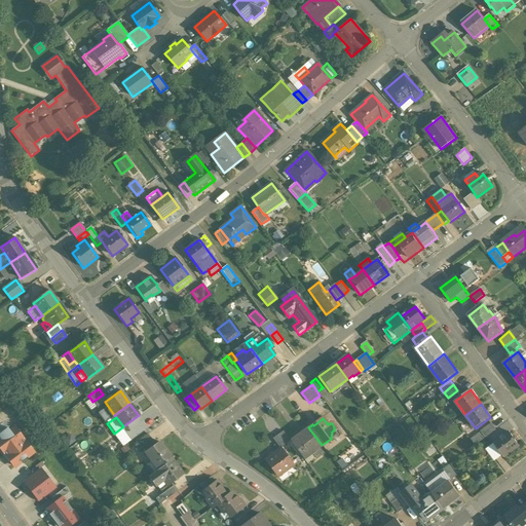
[(492,423),(482,430),(486,437),(496,429),(492,423)]
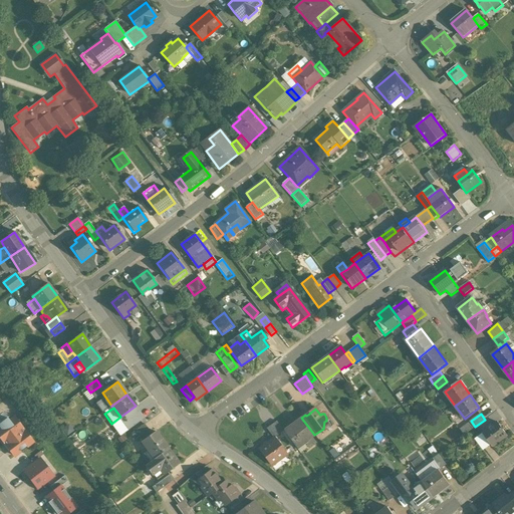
[(301,418),(283,431),(296,448),(314,435),(301,418)]
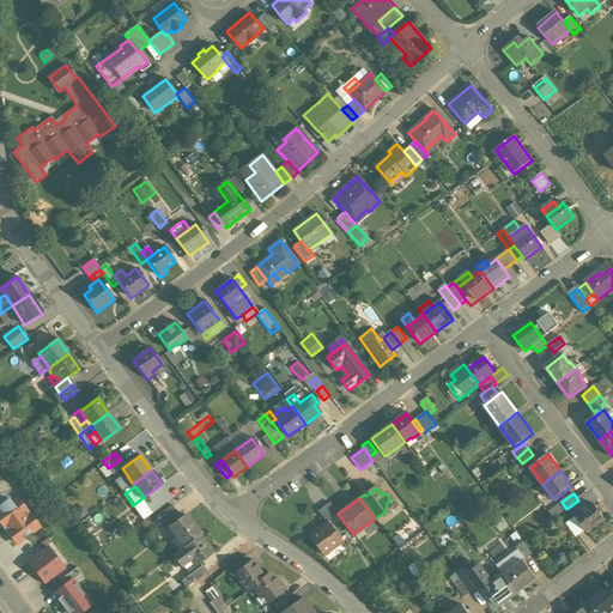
[(398,508),(389,498),(389,502),(387,503),(386,511),(388,515),(398,508)]
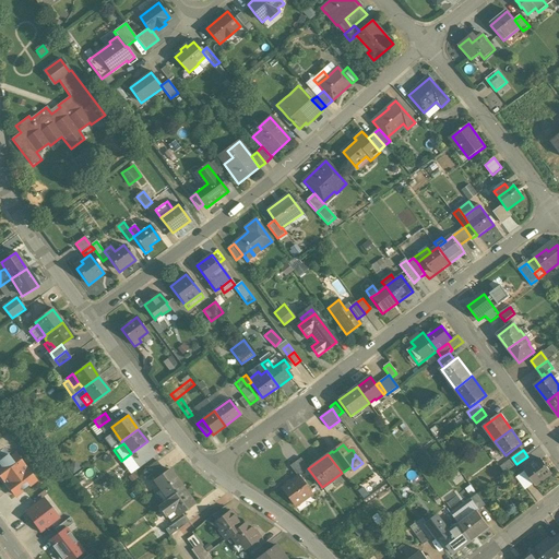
[(35,482),(15,455),(10,459),(8,455),(0,461),(0,465),(0,466),(0,476),(15,497),(35,482)]
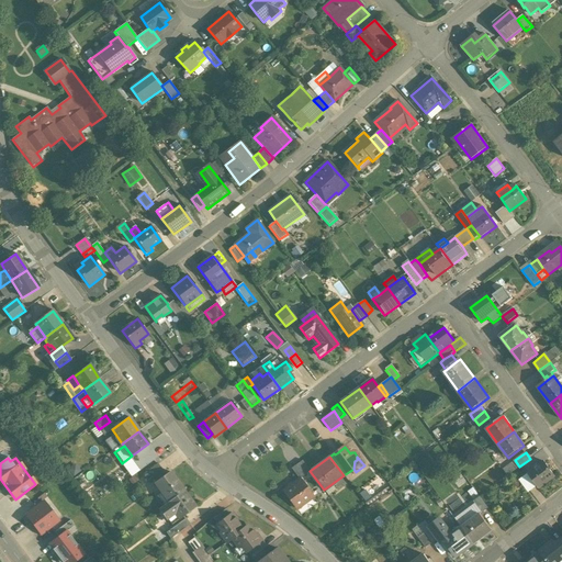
[(510,473),(519,467),(515,460),(506,467),(510,473)]
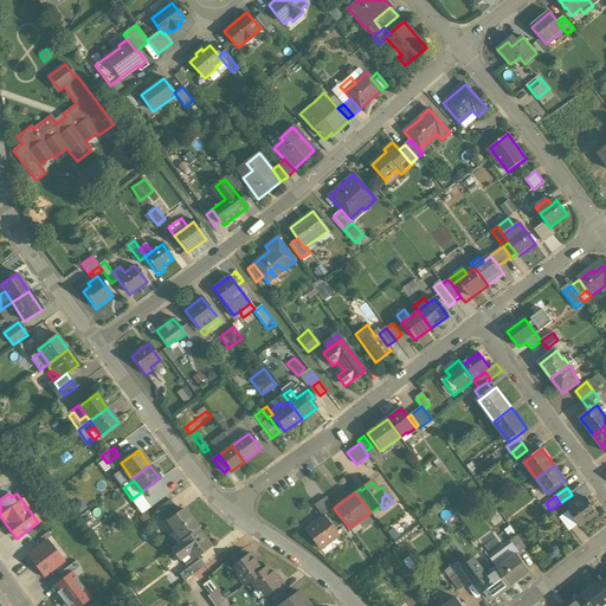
[(326,497),(314,505),(323,517),(334,508),(326,497)]
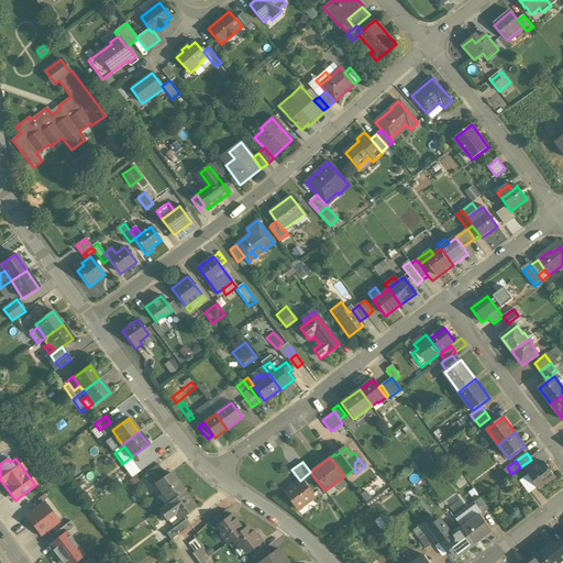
[(545,463),(530,475),(539,487),(541,489),(556,477),(545,463)]
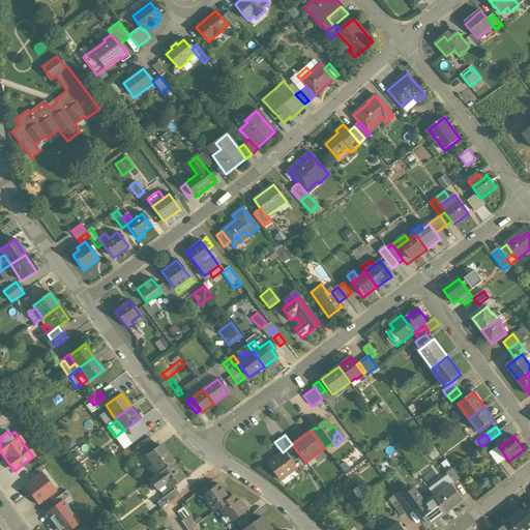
[(149,438),(135,448),(140,453),(153,443),(149,438)]
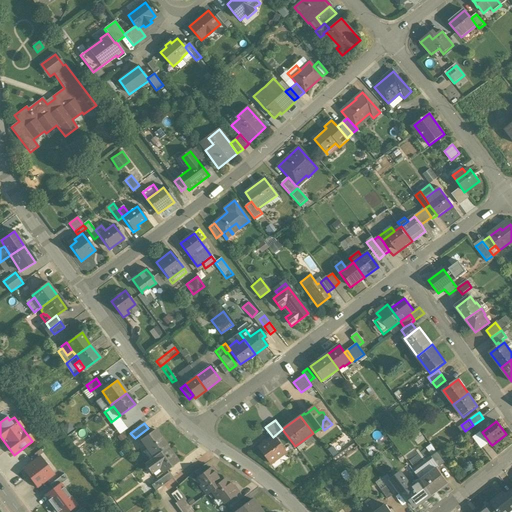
[(167,448),(155,430),(141,440),(148,450),(154,457),(167,448)]
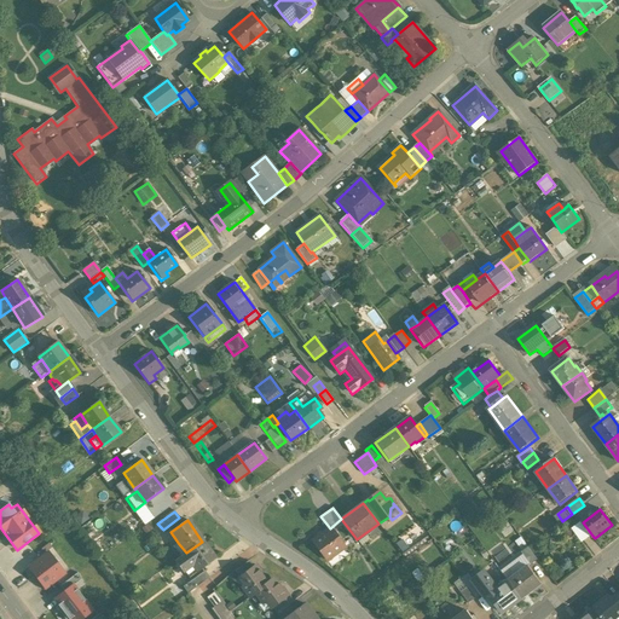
[(583,522),(576,528),(585,541),(593,536),(583,522)]
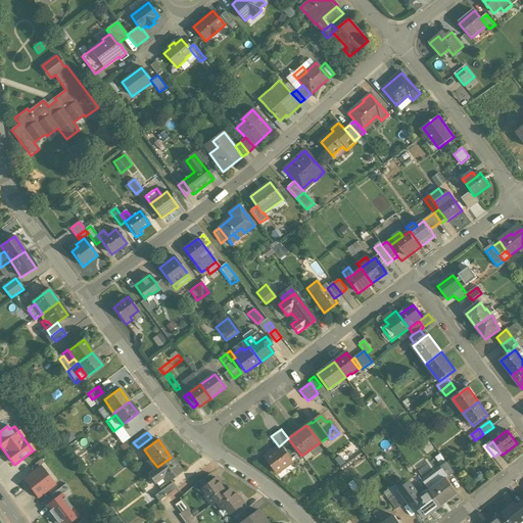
[(279,446),(264,457),(276,474),(291,463),(279,446)]
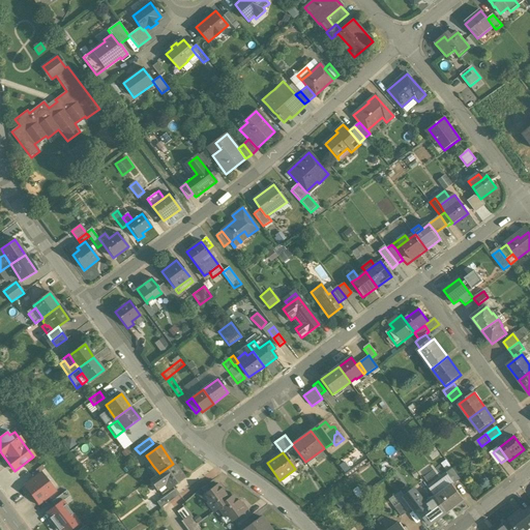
[(155,476),(150,480),(157,490),(165,484),(169,490),(177,484),(176,483),(184,478),(173,464),(159,473),(155,476)]
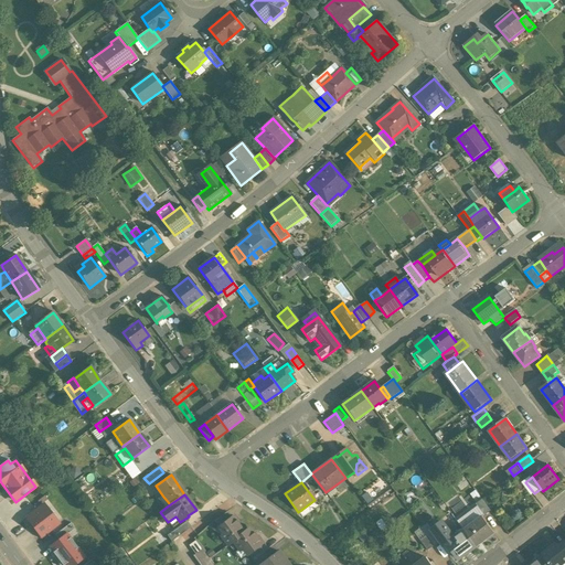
[(170,504),(163,497),(159,499),(166,508),(170,504)]
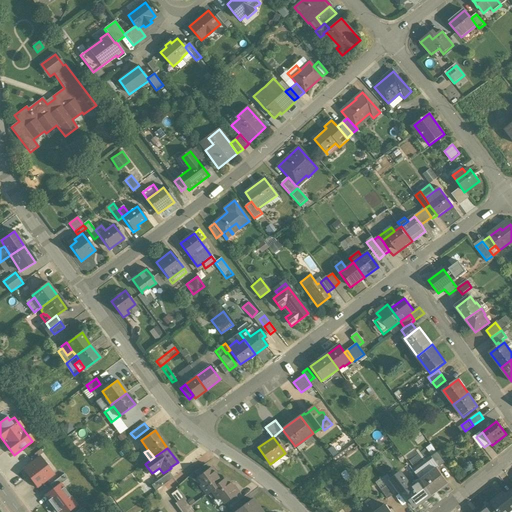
[(446,463),(438,452),(432,457),(440,467),(446,463)]
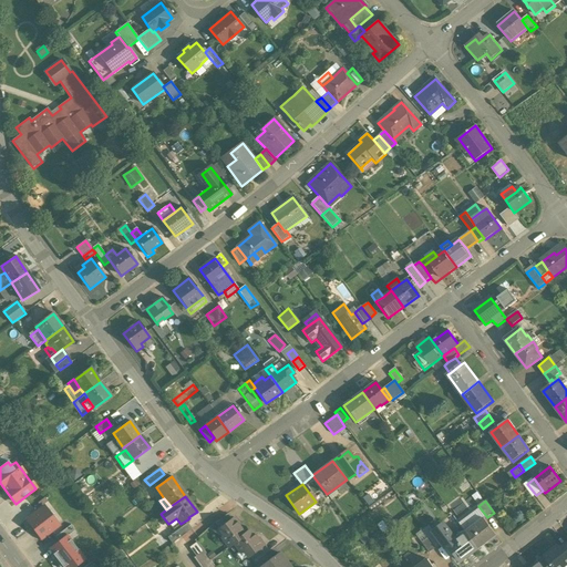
[(44,507),(27,521),(31,526),(30,528),(32,527),(41,539),(39,540),(40,540),(51,533),(59,526),(44,507)]
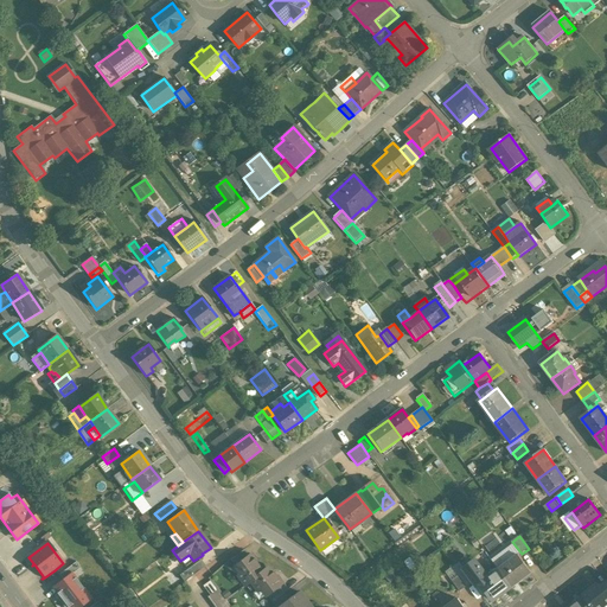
[(248,557),(243,550),(230,560),(235,567),(248,557)]
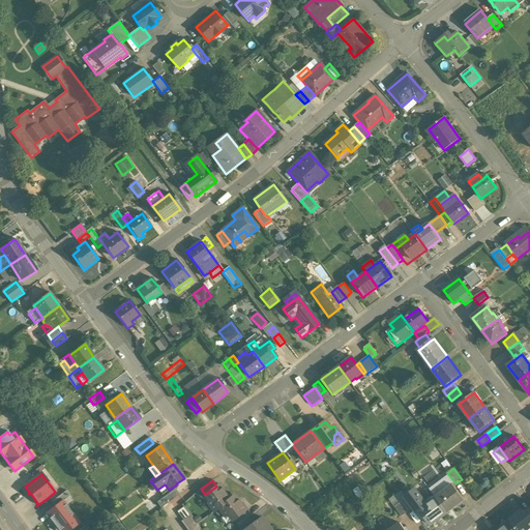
[(452,484),(436,498),(446,511),(447,512),(464,500),(452,484)]
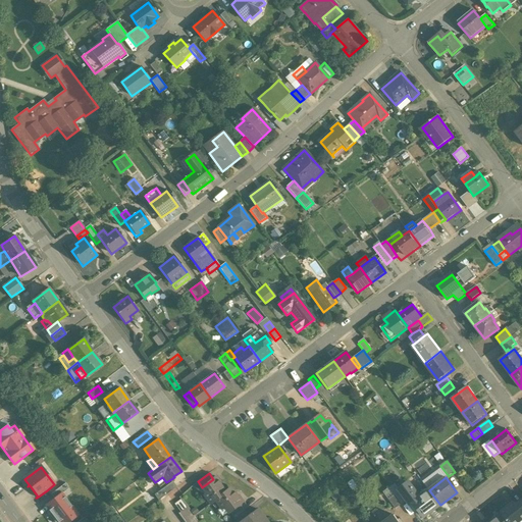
[(213,479),(202,487),(205,491),(204,496),(210,504),(215,500),(225,492),(220,485),(220,483),(216,478),(215,478),(213,479)]
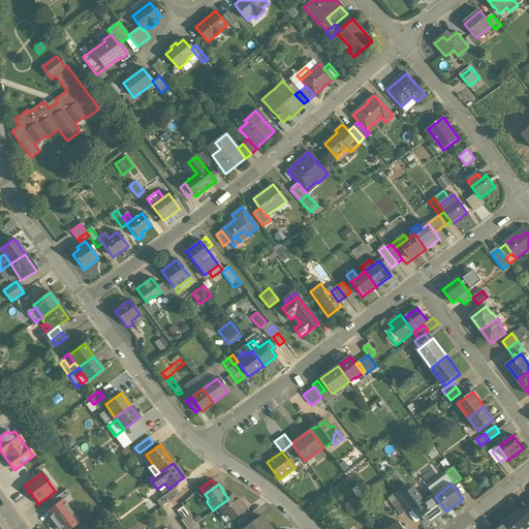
[(175,488),(164,495),(168,501),(179,494),(175,488)]
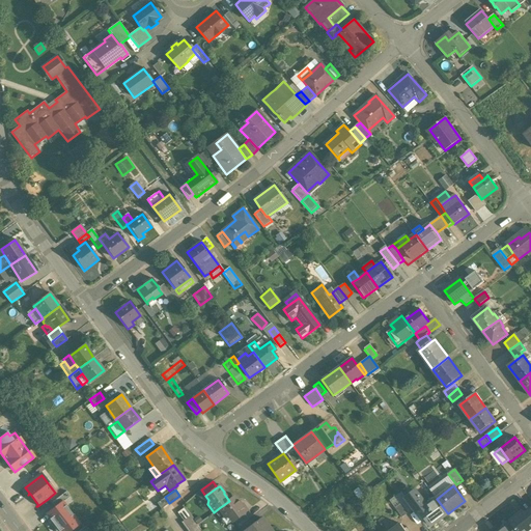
[(427,506),(418,492),(408,499),(415,508),(424,522),(427,520),(431,526),(441,520),(439,518),(447,512),(437,499),(427,506)]
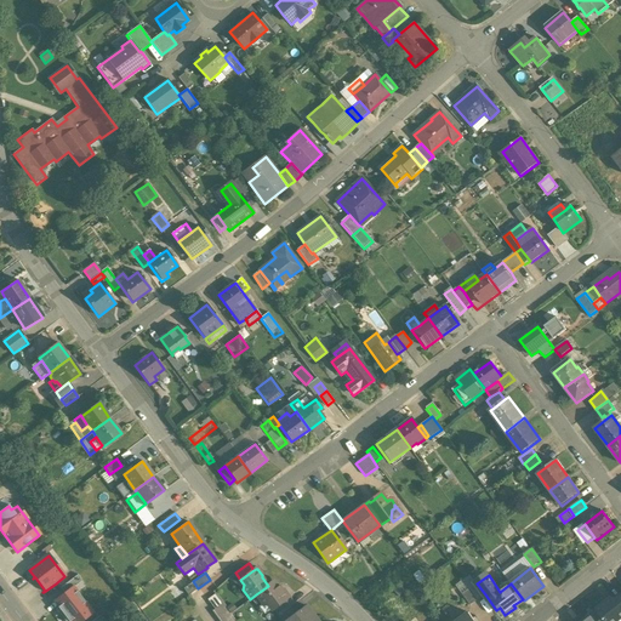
[(477,584),(472,576),(463,581),(469,590),(478,600),(485,594),(477,584)]
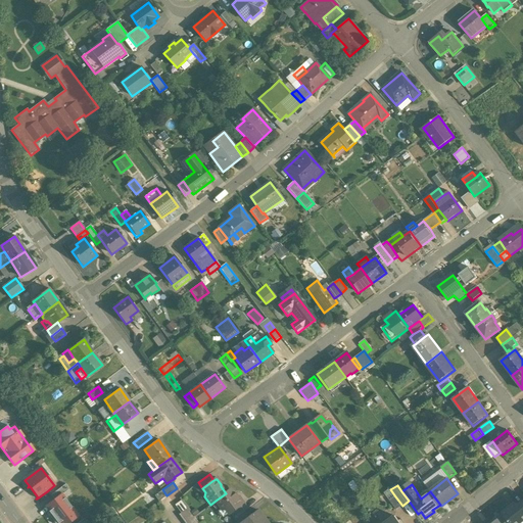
[(162,489),(154,495),(158,502),(167,495),(162,489)]
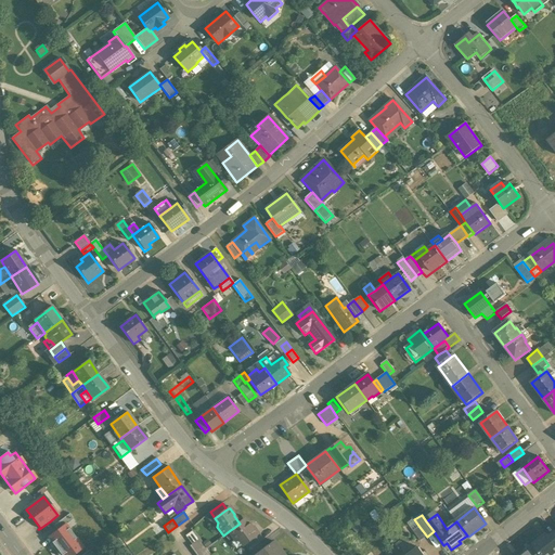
[(240,524),(229,531),(234,540),(239,540),(242,544),(244,544),(255,536),(256,534),(256,532),(253,528),(250,528),(245,519),(240,524)]
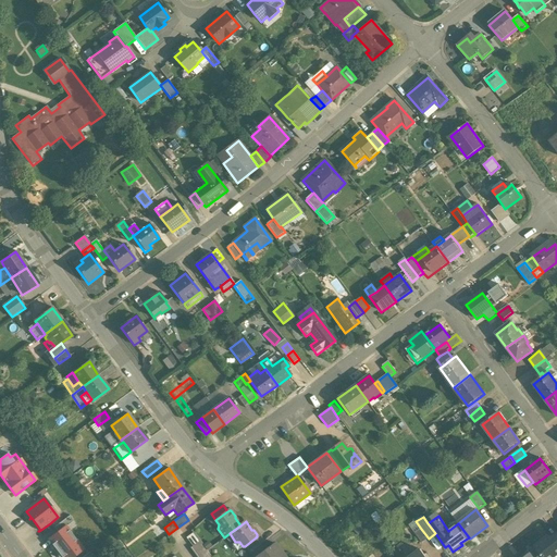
[(66,527),(59,533),(60,535),(51,542),(53,544),(52,545),(53,546),(61,556),(73,556),(84,549),(66,527)]
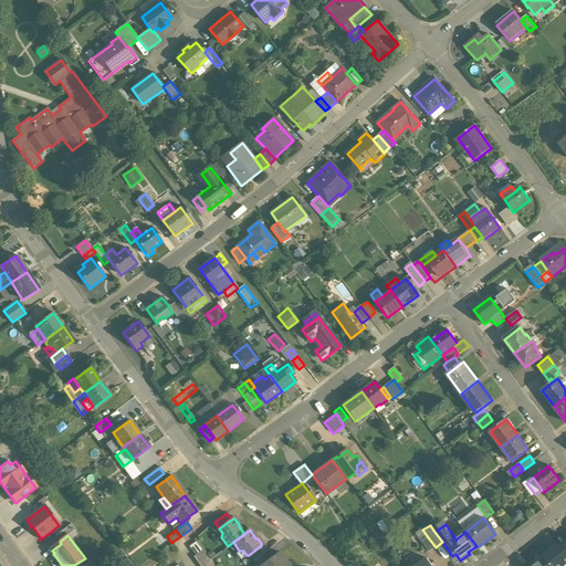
[(428,537),(421,542),(429,552),(436,547),(428,537)]
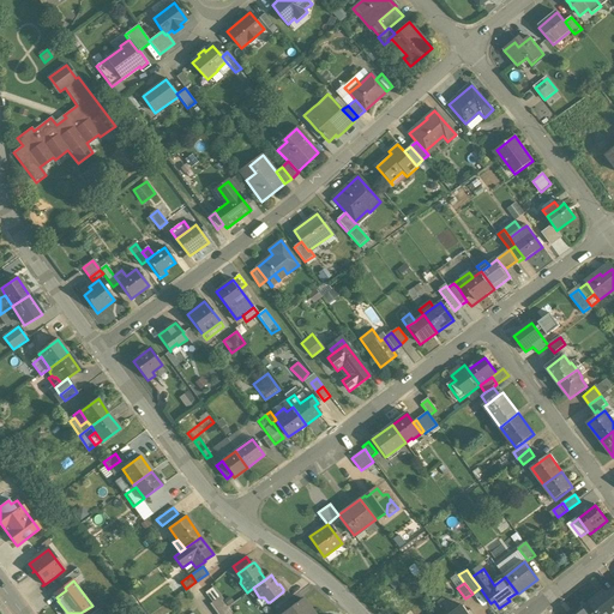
[(606,591),(590,603),(597,613),(608,613),(613,609),(613,590),(608,595),(606,591)]
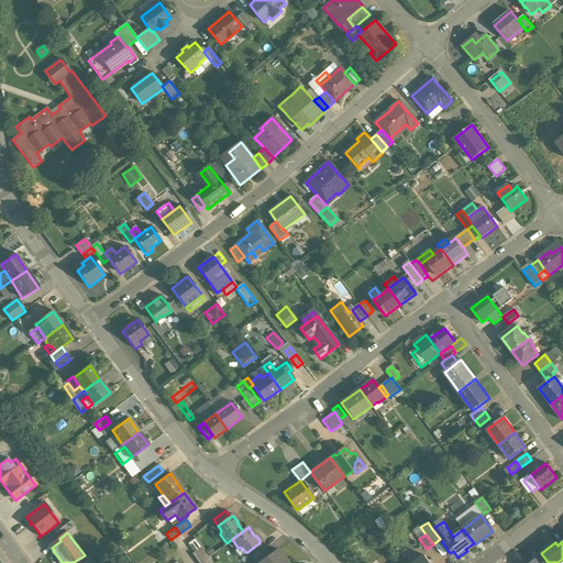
[(258,543),(247,552),(252,559),(263,551),(258,543)]
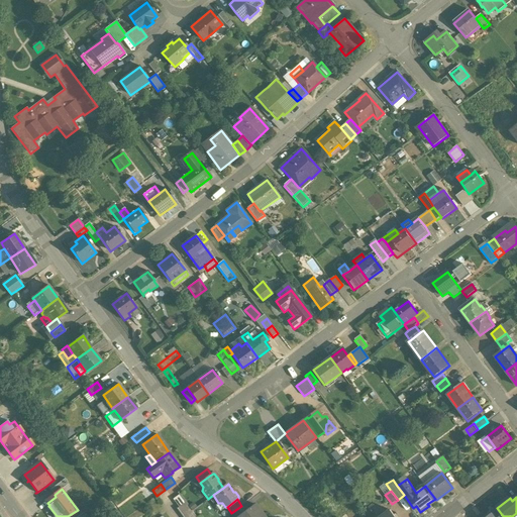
[(195,516),(185,503),(177,509),(182,516),(195,516)]
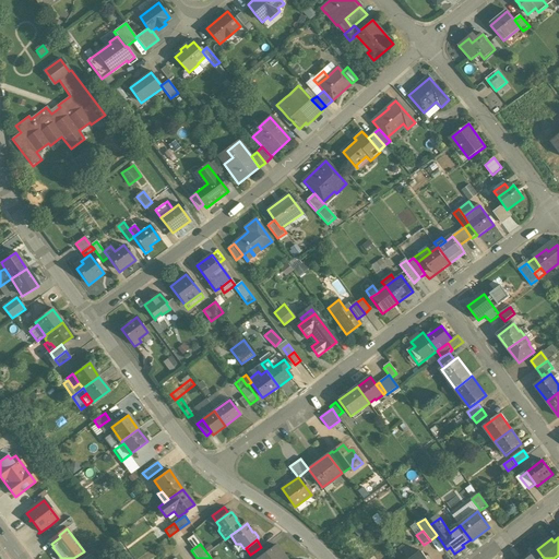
[(265,552),(256,558),(284,558),(275,546),(265,552)]
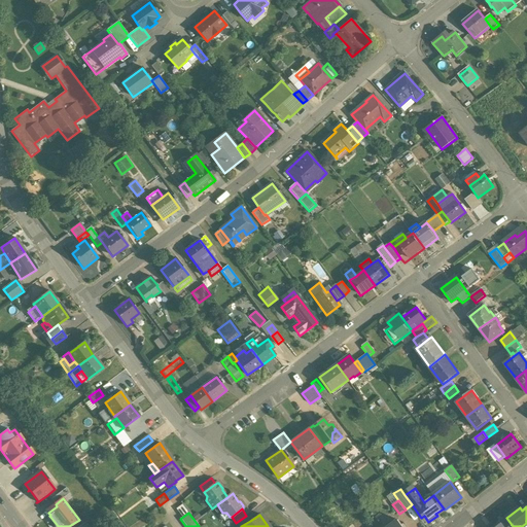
[(246,516),(236,523),(238,526),(241,526),(250,521),(246,516)]
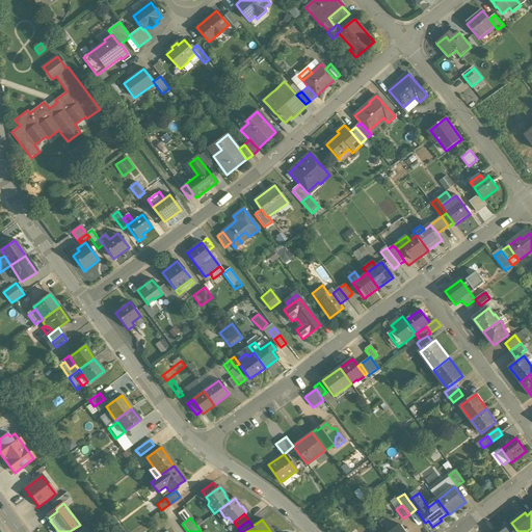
[(517,531),(511,523),(499,531),(517,531)]
